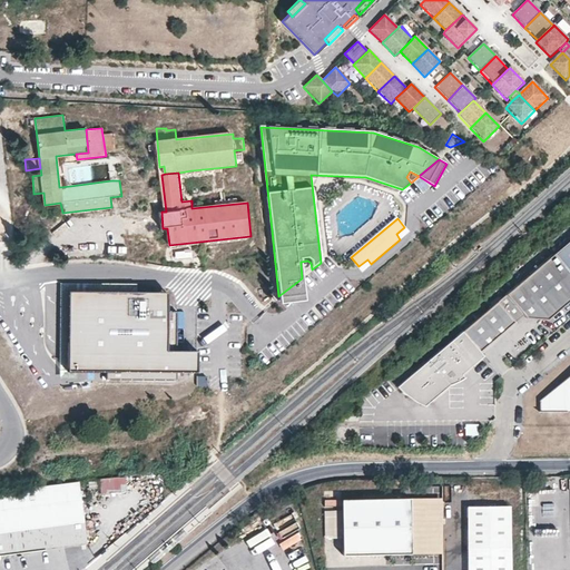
[(569,241),(554,254),(569,271),(569,241)]
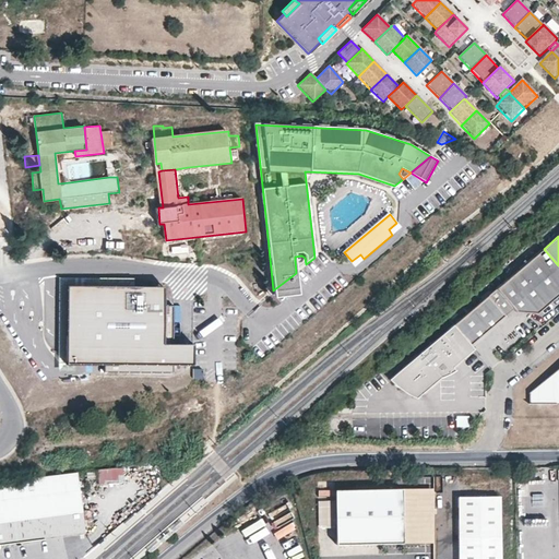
[(21,251),(13,244),(9,249),(16,256),(21,251)]
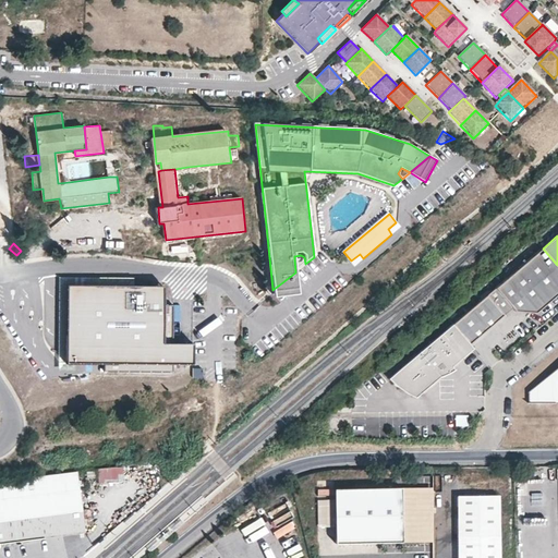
[(557,265),(543,249),(498,288),(512,307),(535,311),(557,292),(557,289),(557,265)]
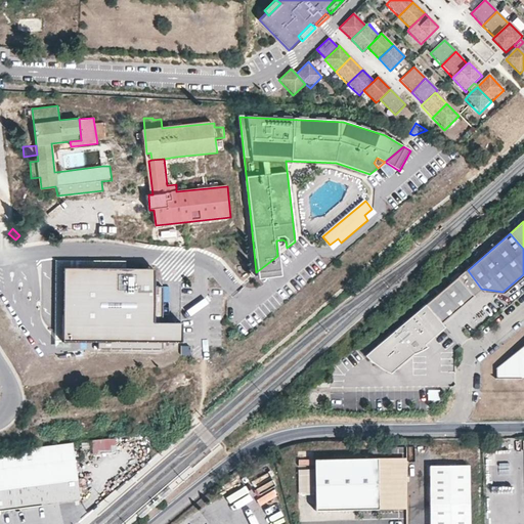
[(287,248),(286,242),(282,239),(276,241),(276,242),(276,243),(277,256),(287,248)]
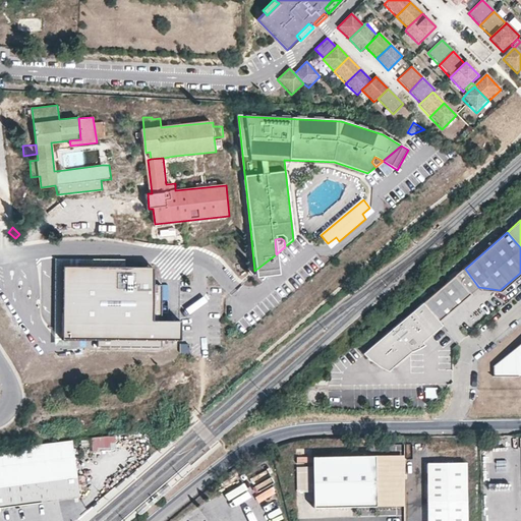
[(278,277),(276,254),(254,271),(255,279),(278,277)]
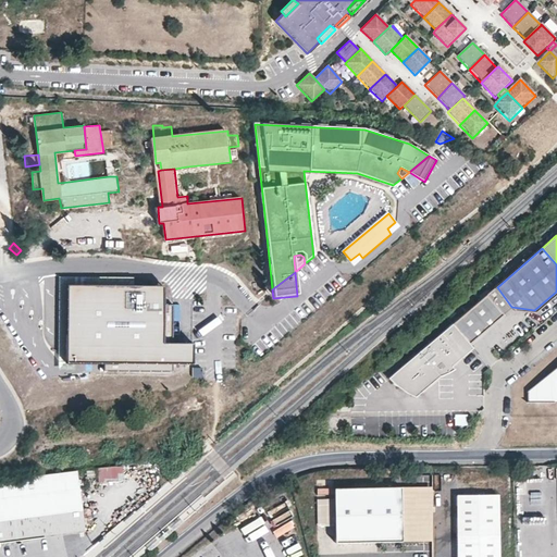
[(75,364),(85,364),(86,305),(162,306),(162,287),(133,286),(134,279),(59,277),(58,372),(75,372),(75,364)]
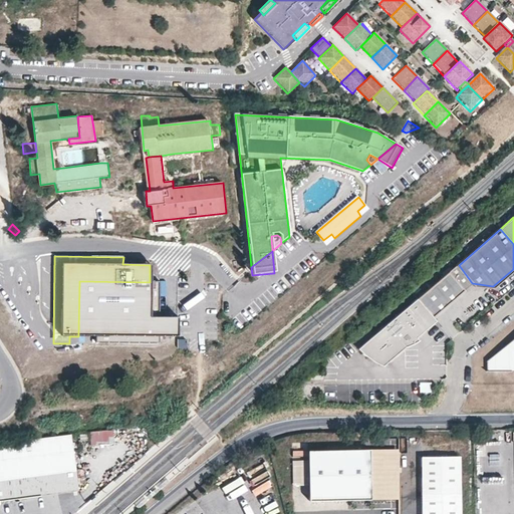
[(472,283),(459,265),(451,271),(464,288),(472,283)]
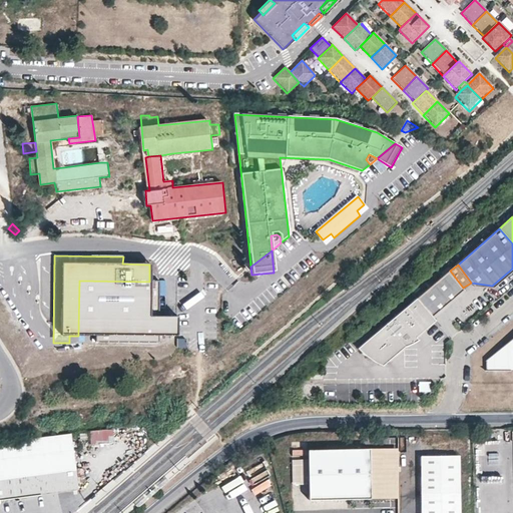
[(463,288),(450,271),(419,298),(432,314),(463,288)]
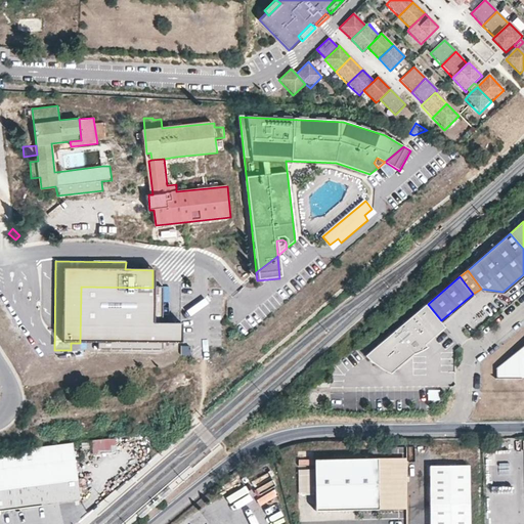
[(163,323),(163,288),(153,288),(81,287),(80,343),(97,343),(97,351),(163,352),(163,344),(182,344),(182,324),(163,323)]
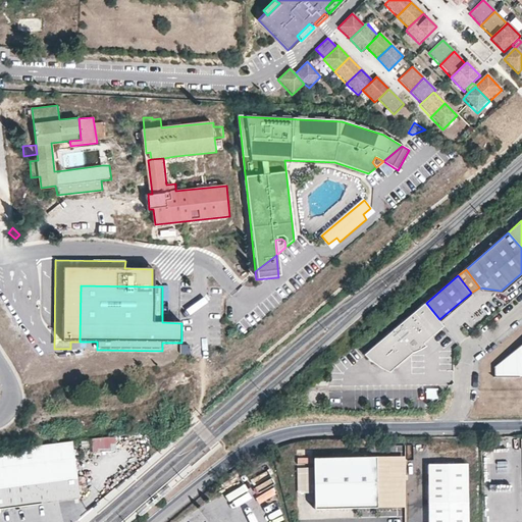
[(426,303),(364,353),(370,360),(378,366),(388,371),(412,352),(424,345),(422,342),(444,324),(439,319),(426,303)]
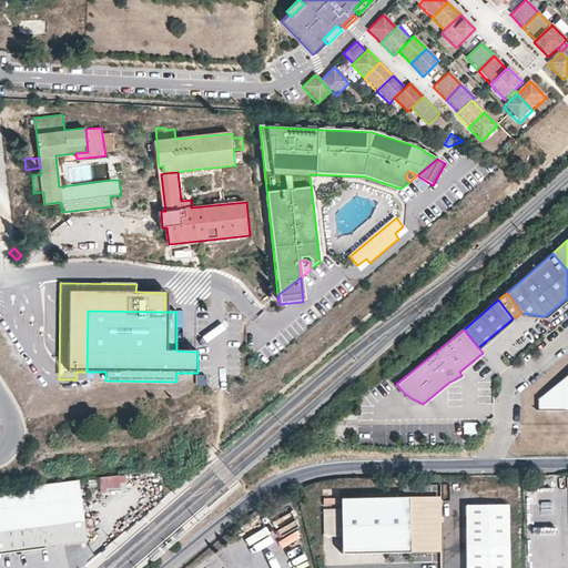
[(567,373),(538,398),(538,408),(567,408),(567,373)]
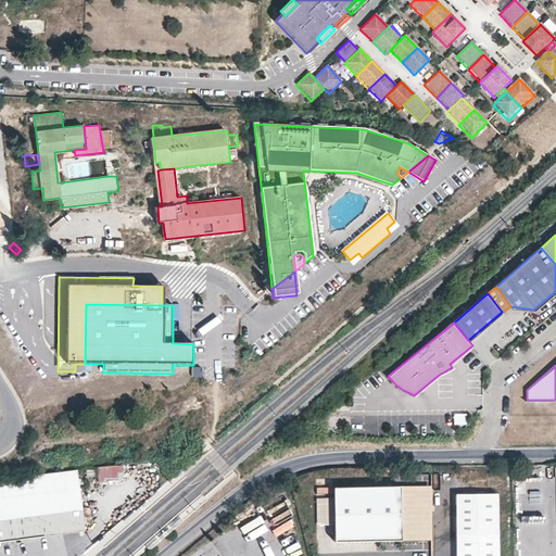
[(201,368),(191,369),(192,378),(202,378),(201,368)]
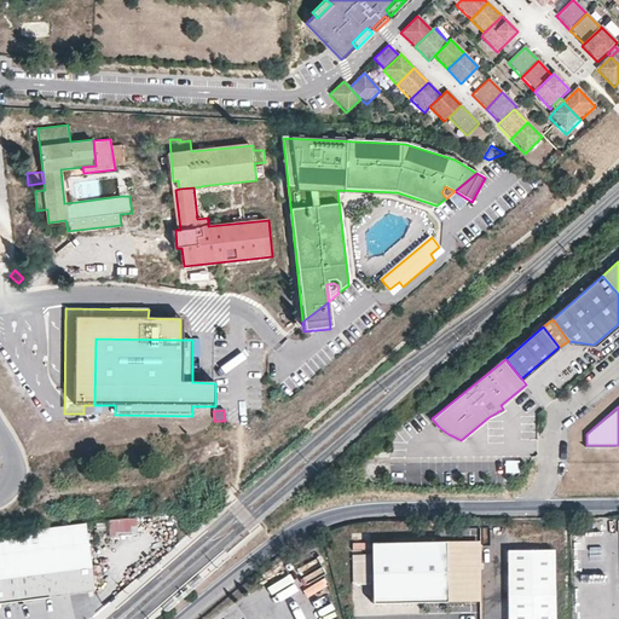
[(505,460),(505,472),(518,472),(518,458),(505,460)]
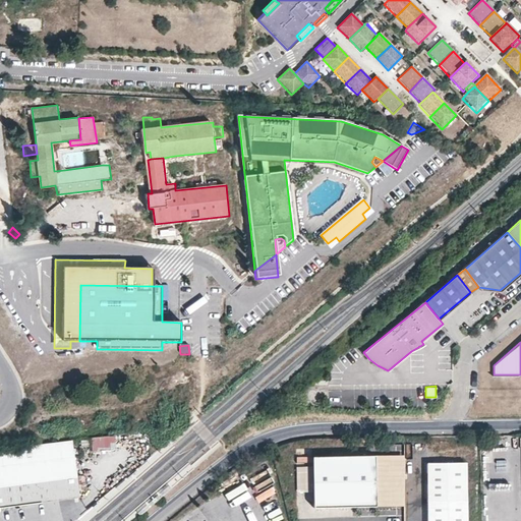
[(90,436),(91,450),(109,449),(109,436),(90,436)]
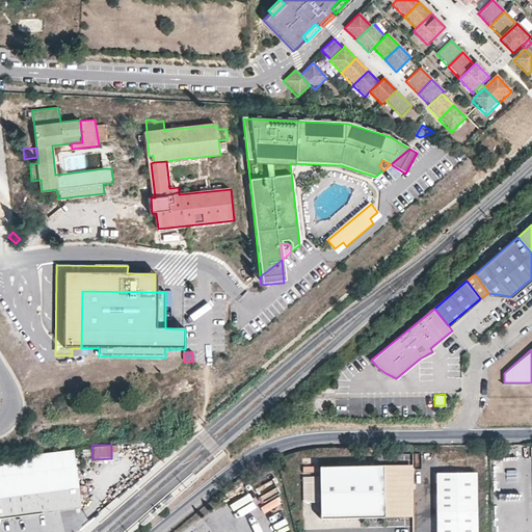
[(74,450),(48,453),(0,459),(0,517),(21,515),(42,512),(81,507),(74,450)]
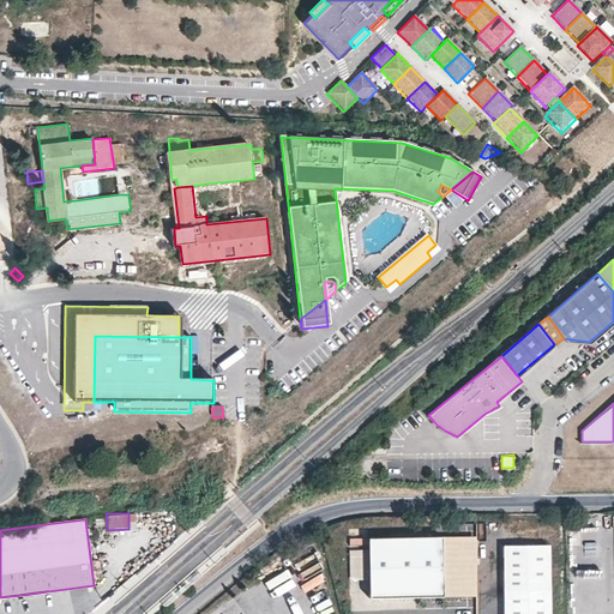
[(475,596),(474,537),(366,539),(367,599),(475,596)]
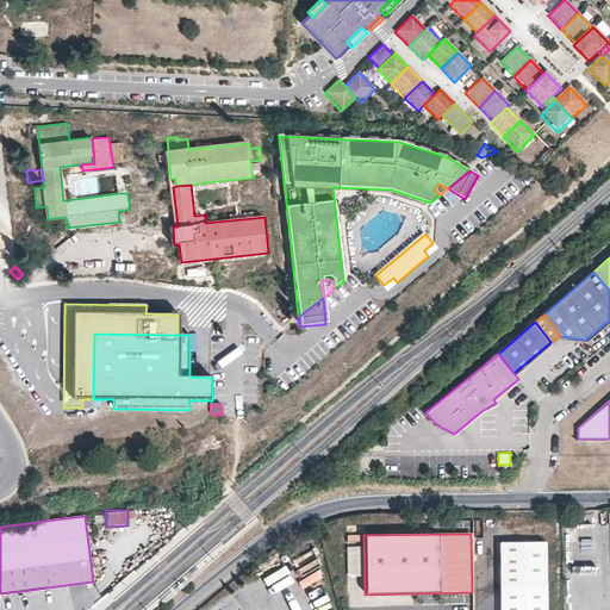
[(172,539),(162,548),(165,552),(175,542),(172,539)]
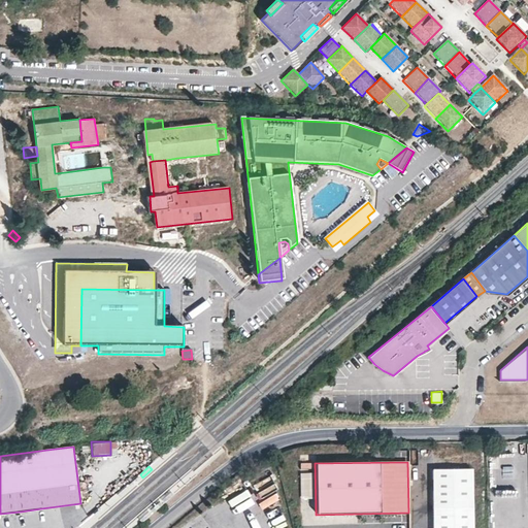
[(470,527),(470,470),(431,470),(432,527),(470,527)]
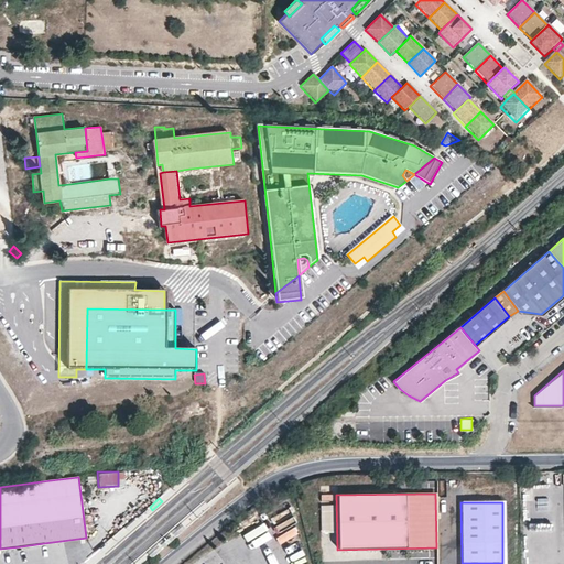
[(148,508),(138,517),(139,521),(151,511),(148,508)]
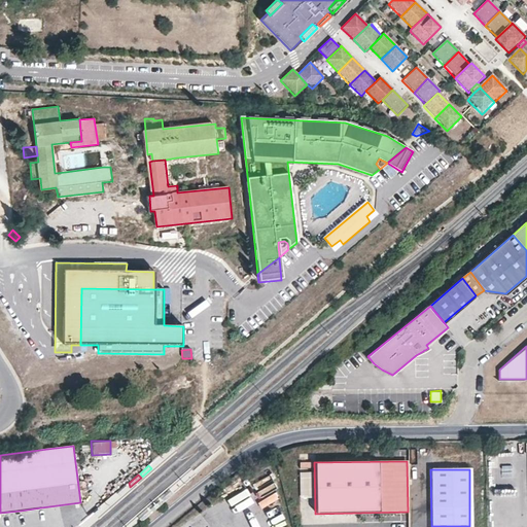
[(127,485),(117,492),(119,495),(130,487),(127,485)]
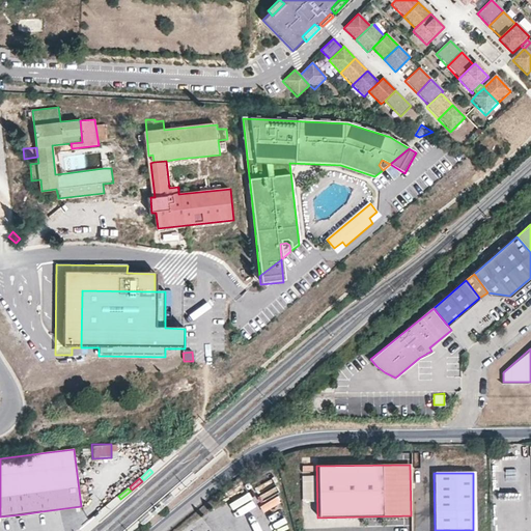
[(165,505),(174,497),(172,494),(163,502),(165,505)]
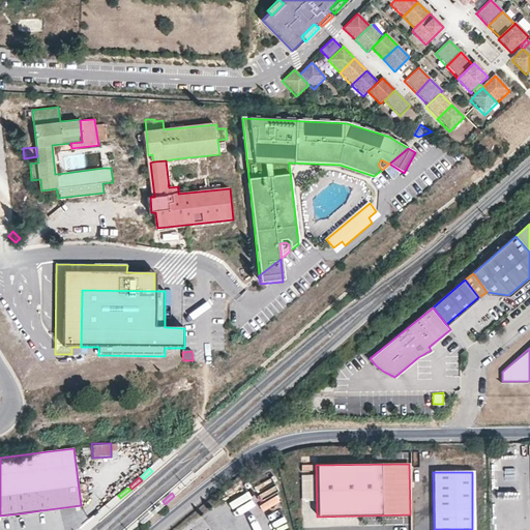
[(153,514),(163,506),(162,502),(150,511),(153,514)]
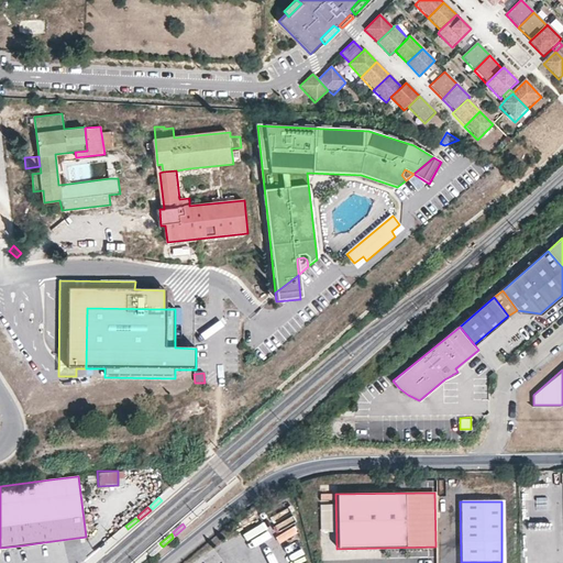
[(152,556),(162,548),(159,544),(148,553),(152,556)]
